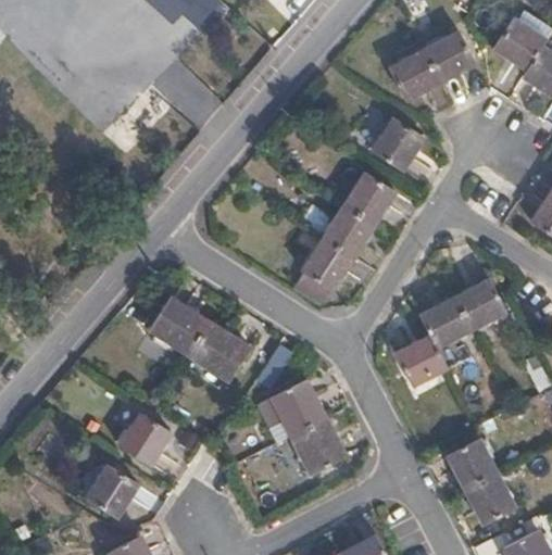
[(214,0),(138,0),(168,26),(178,16),(201,37),(226,10),(214,0)]
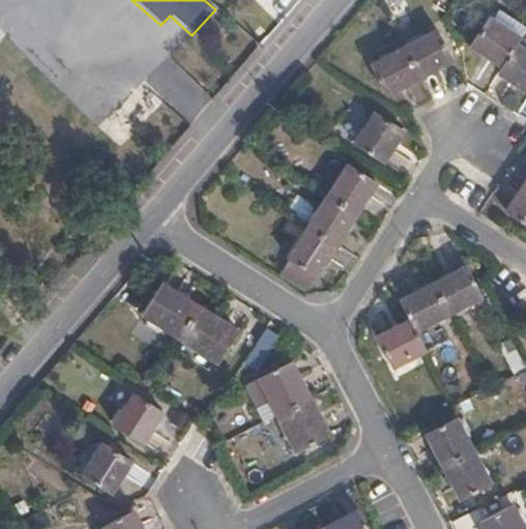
[(489,17),(520,34),(525,24),(525,21),(497,4),(489,17)]
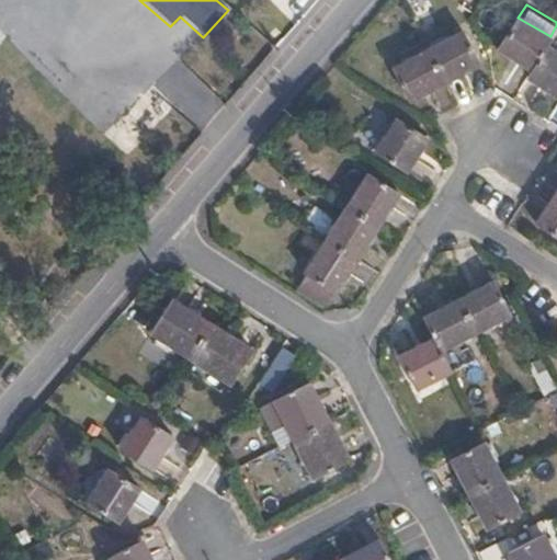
[(546,44),(550,36),(518,18),(499,45),(532,67),(546,44)]
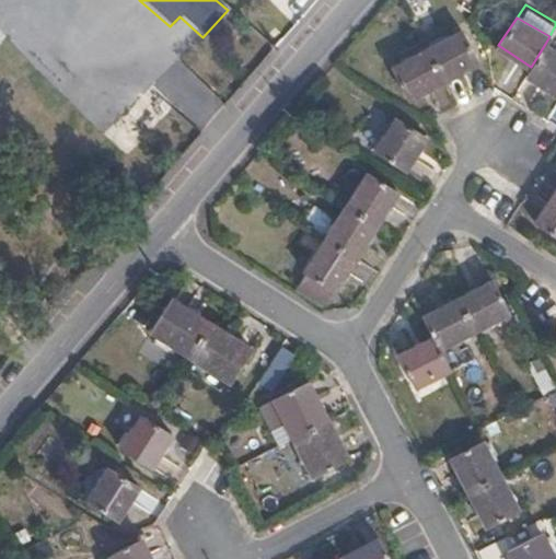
[(425,48),(440,79),(475,60),(459,28),(425,48)]
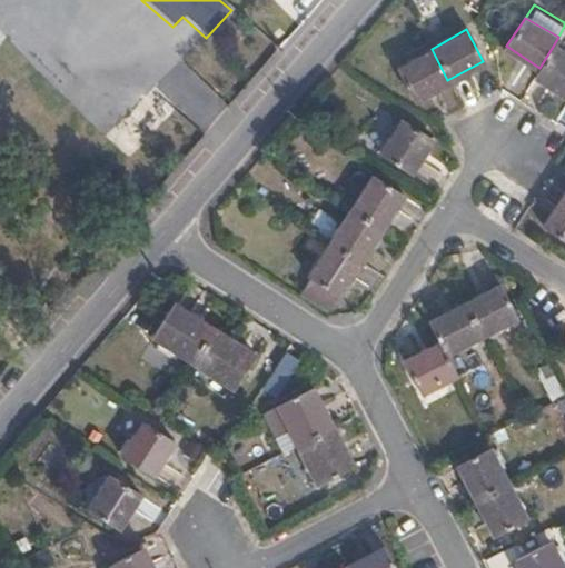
[(564,51),(554,45),(539,68),(534,76),(564,95),(564,51)]
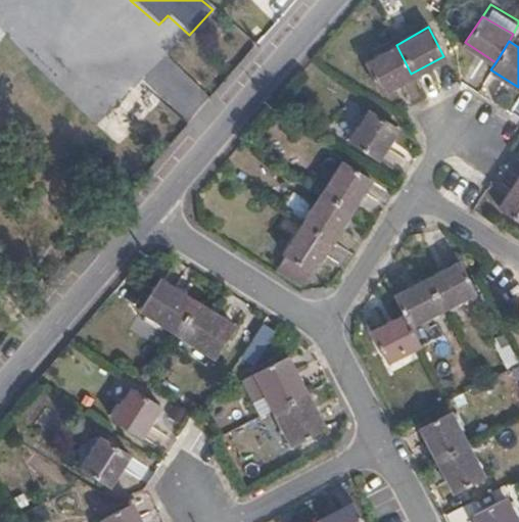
[(377,92),(411,74),(396,45),(362,63),(377,92)]
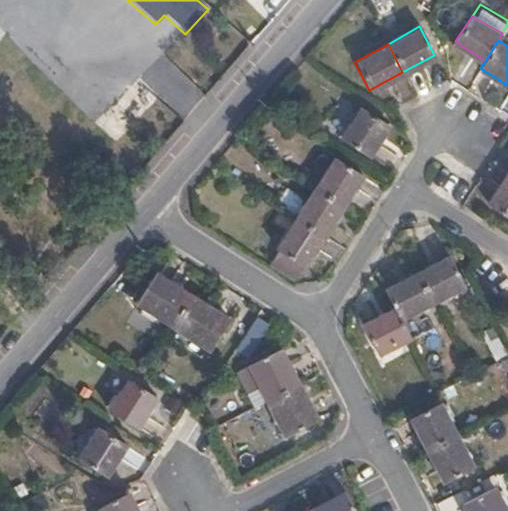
[(96,118),(110,101),(101,94),(87,111),(96,118)]
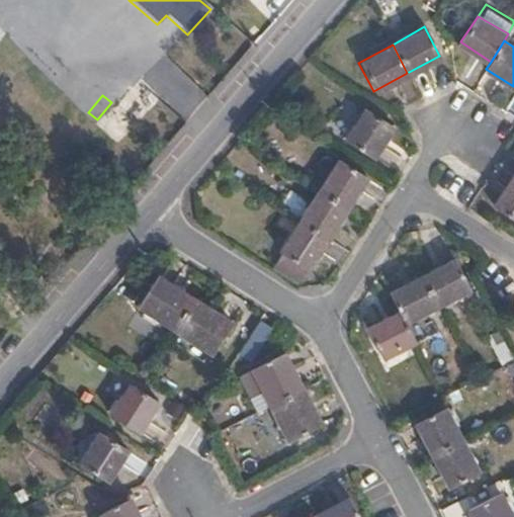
[(370,157),(392,123),(364,108),(344,140),(370,157)]
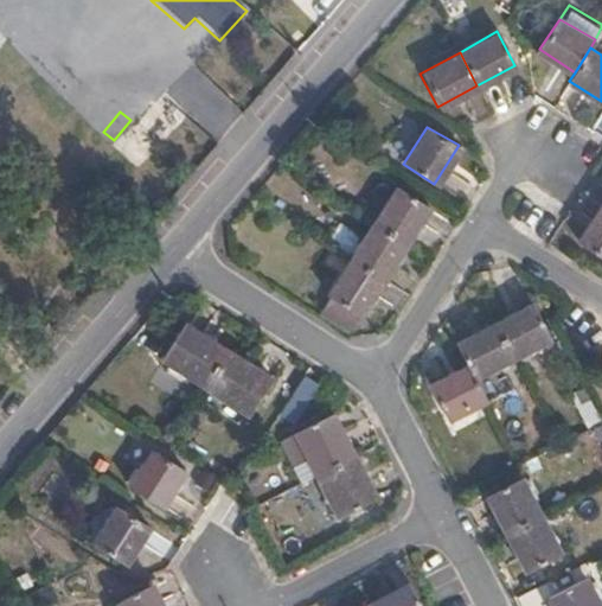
[(372,222),(404,242),(428,206),(396,186),(372,222)]
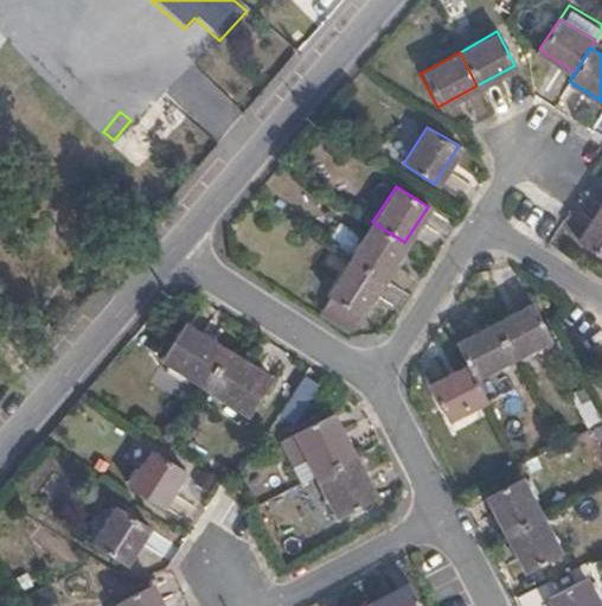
[(601,256),(601,209),(581,243),(601,256)]
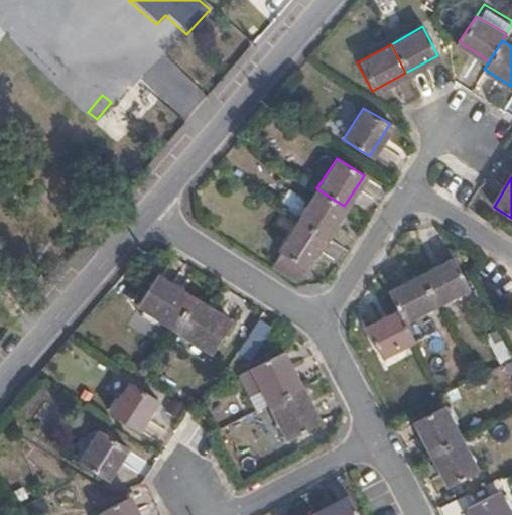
[(297,221),(324,237),(344,206),(316,188),(297,221)]
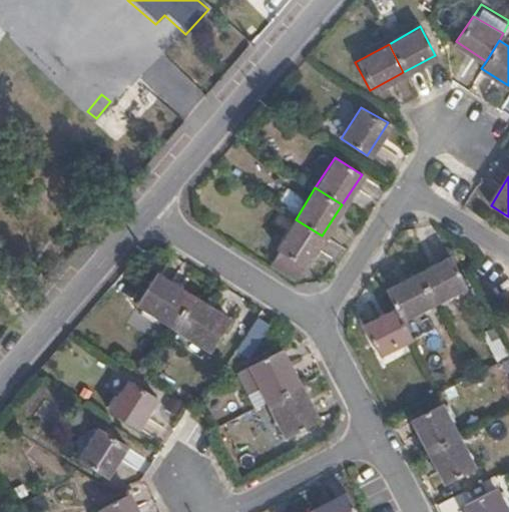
[(278,251),(303,266),(322,235),(296,219),(277,250),(278,251)]
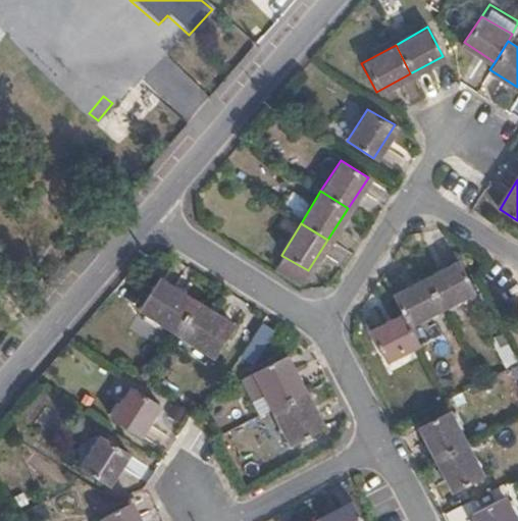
[(299,285),(308,270),(282,256),(273,270),(299,285)]
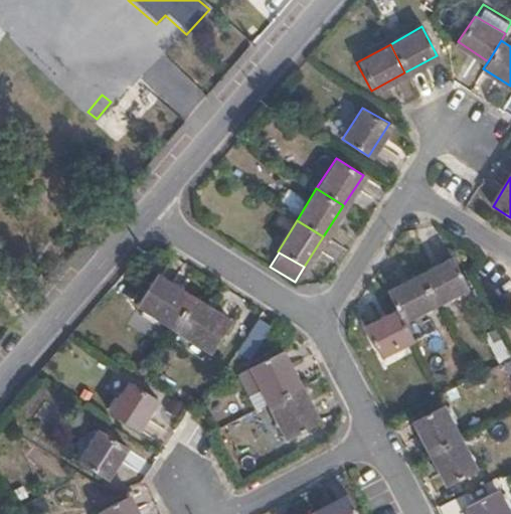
[(420,274),(435,302),(467,284),(452,257),(420,274)]
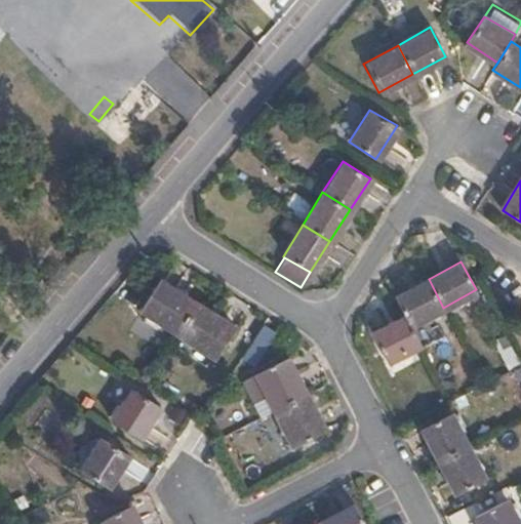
[(410,324),(443,308),(429,279),(397,296),(406,316),(410,324)]
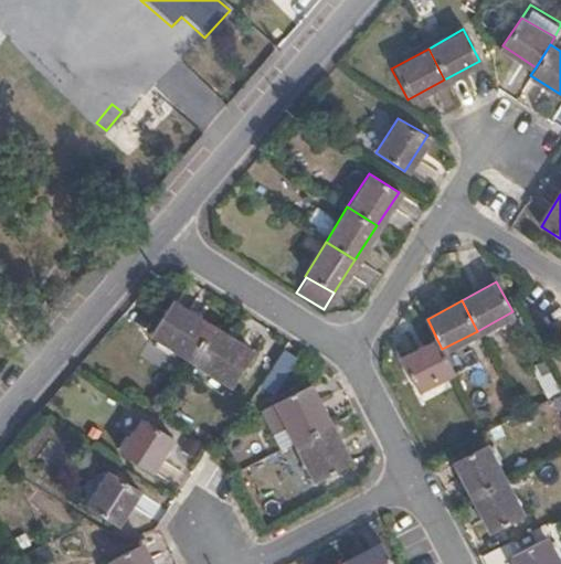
[(150,338),(190,363),(212,330),(171,305),(150,338)]
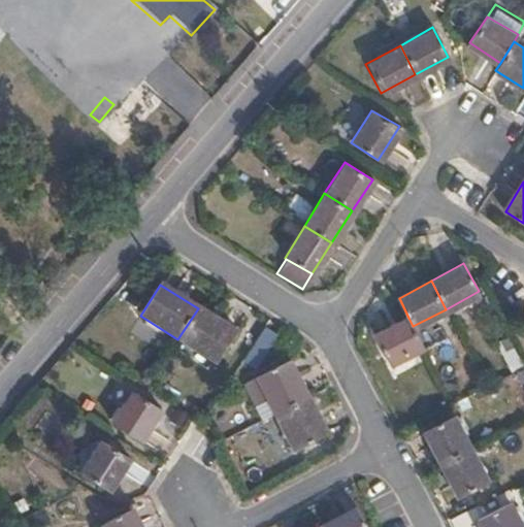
[(198,308),(177,339),(214,362),(234,332),(198,308)]
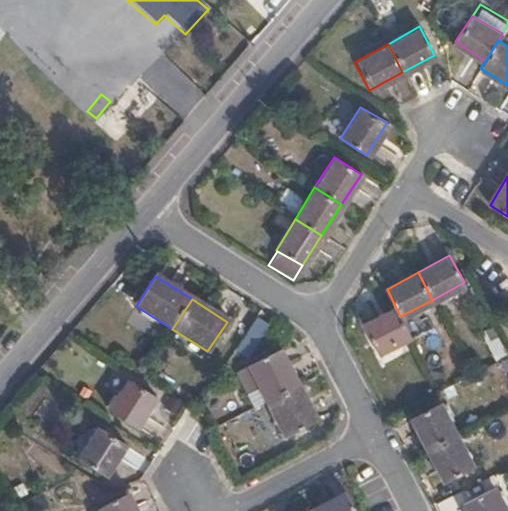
[(411,336),(400,316),(396,308),(365,325),(378,352),(411,336)]
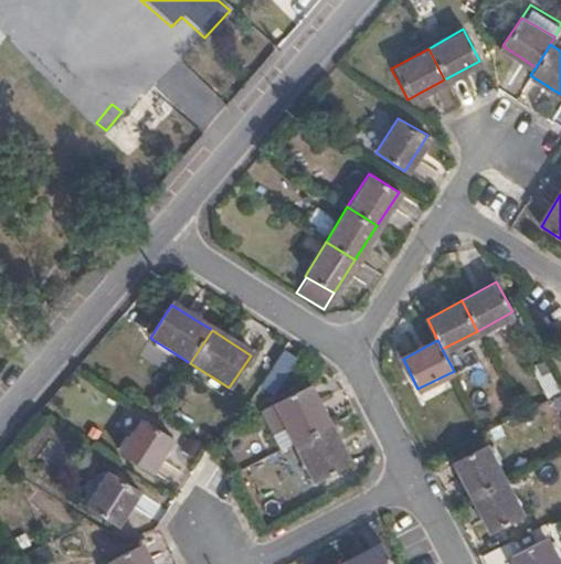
[(294,444),(327,426),(307,386),(257,413),(271,439),(287,432),(294,444)]
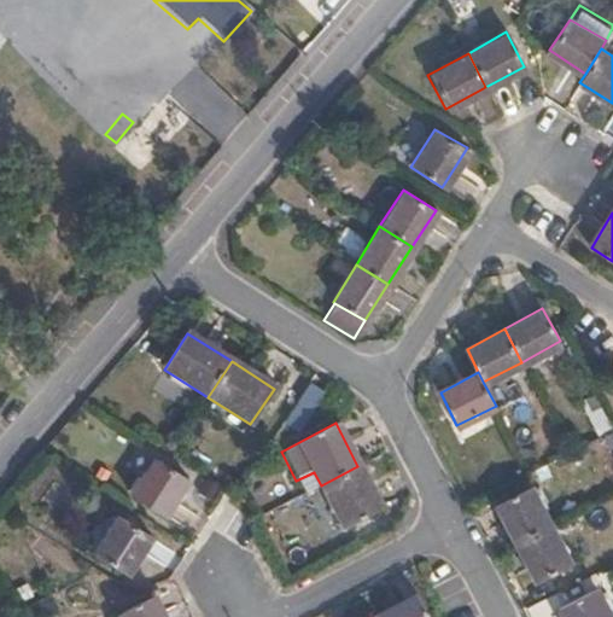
[(163,518),(187,479),(151,457),(127,494),(163,518)]
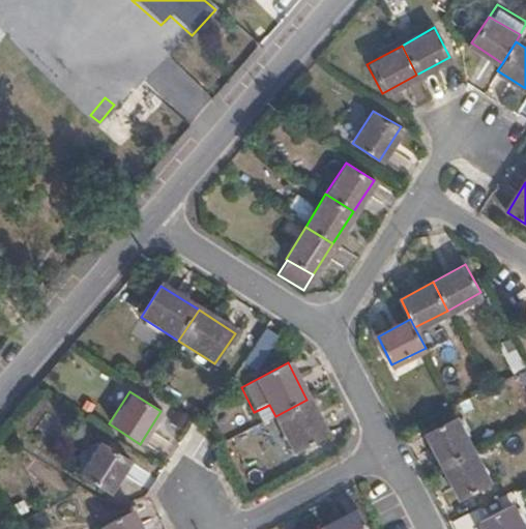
[(325,436),(307,400),(275,416),(294,452),(325,436)]
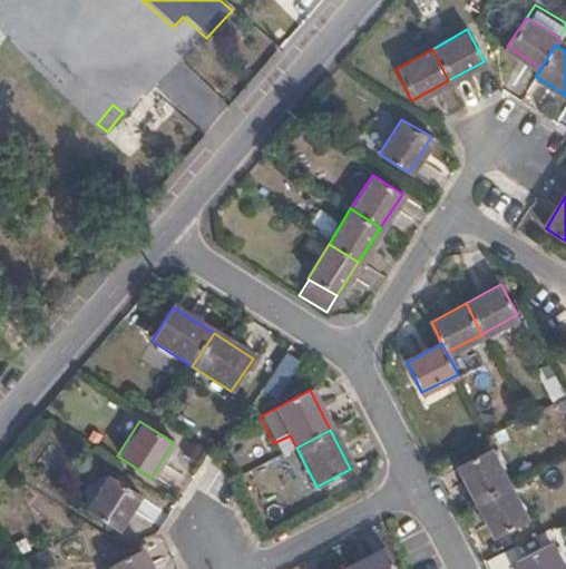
[(280,454),(296,448),(290,435),(273,443),(280,454)]
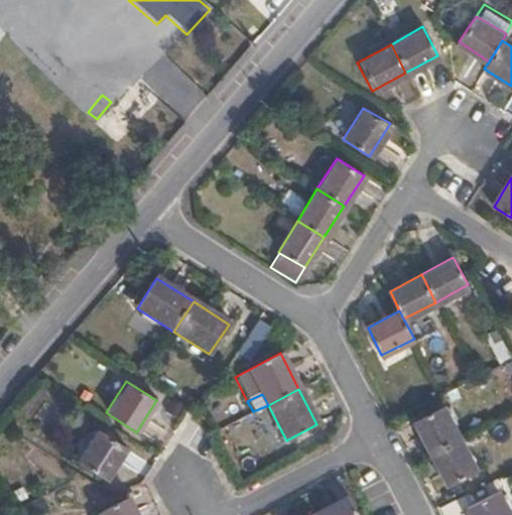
[(431,453),(460,438),(443,406),(415,421),(431,453)]
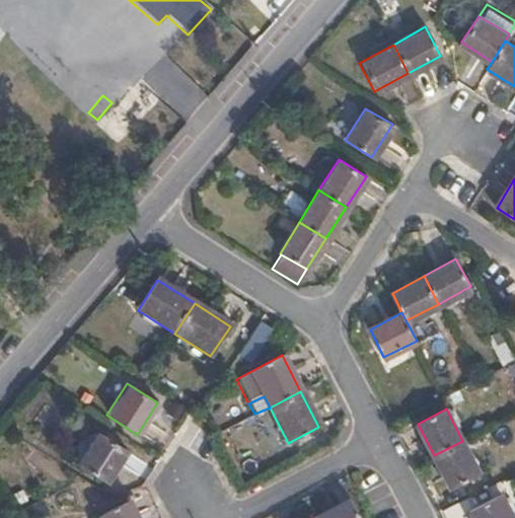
[(106,484),(127,451),(96,432),(76,463),(106,484)]
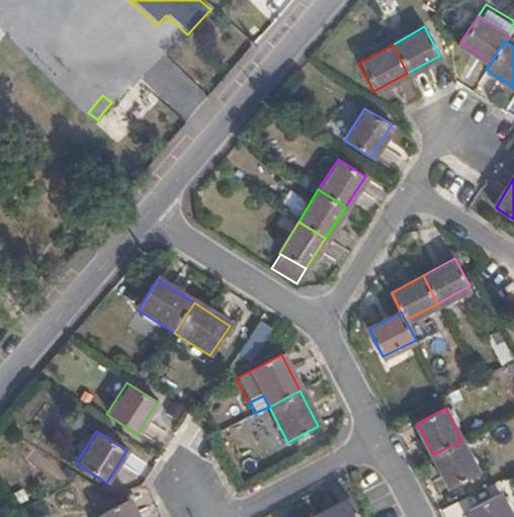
[(479,471),(461,440),(433,454),(450,487),(479,471)]
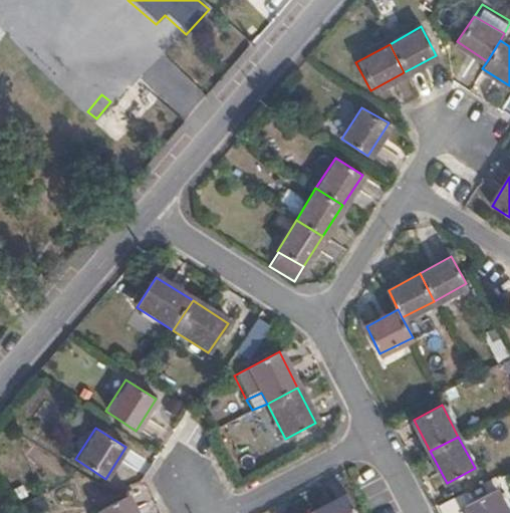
[(508,512),(496,488),(468,504),(472,512),(508,512)]
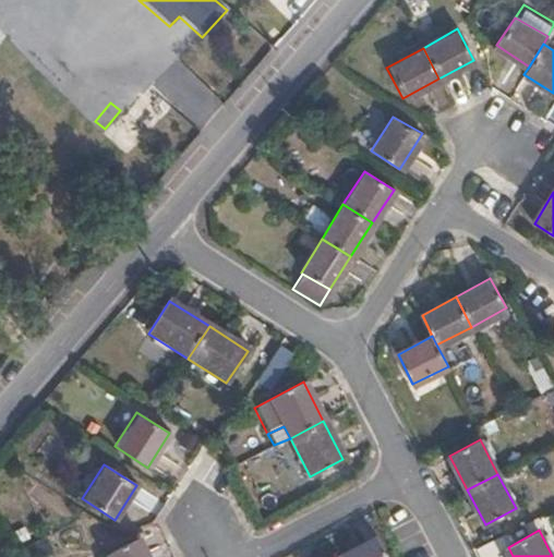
[(381,556),(372,539),(340,556),(381,556)]
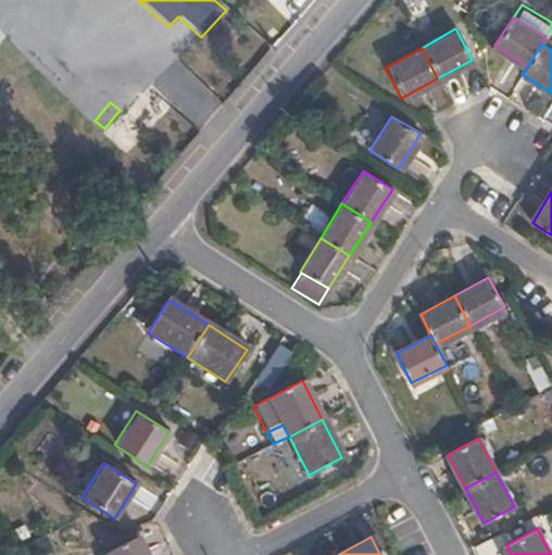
[(146,554),(138,538),(107,554),(146,554)]
